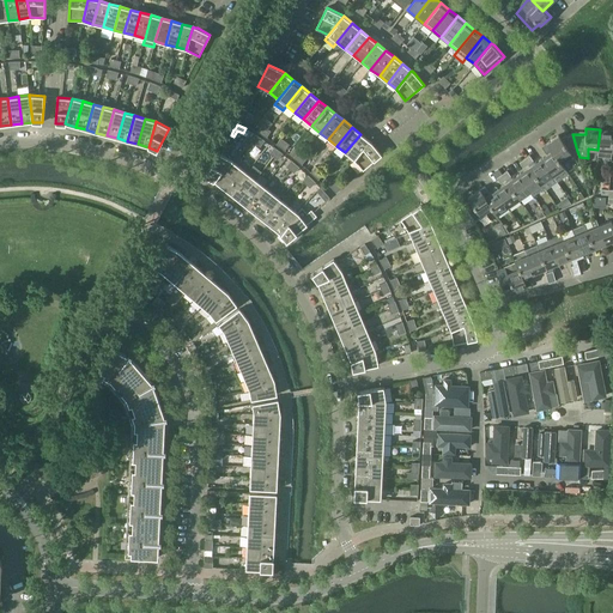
[(598,150),(612,151),(612,135),(612,129),(600,129),(598,150)]
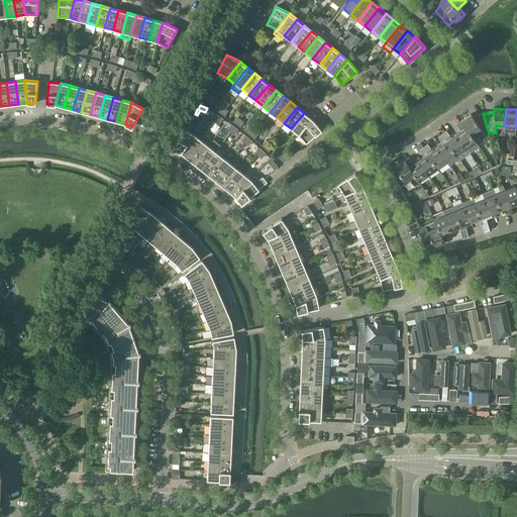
[(216,121),(219,116),(211,111),(205,119),(213,125),(216,121)]
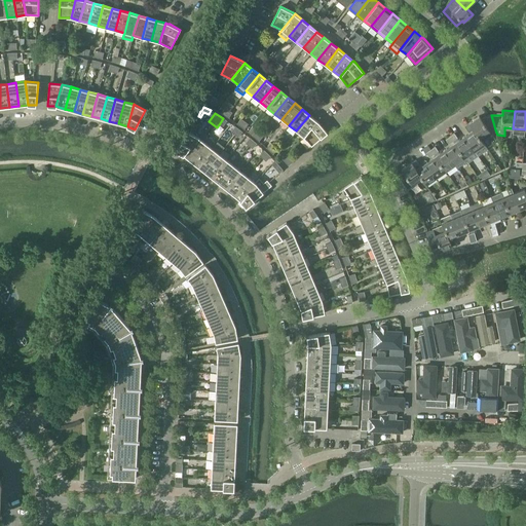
[(316,120),(309,115),(296,130),(304,137),(316,120)]
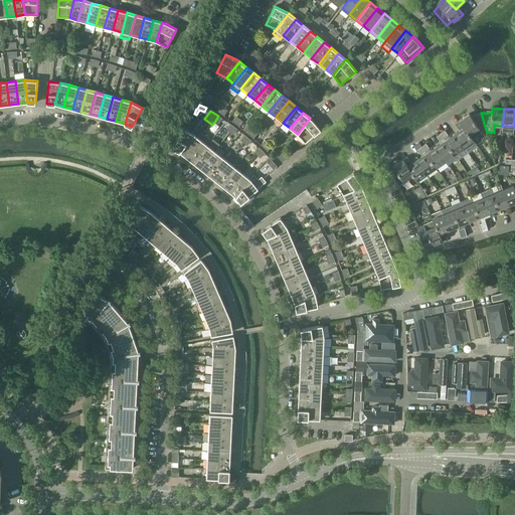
[(481,131),(485,127),(481,113),(473,118),(470,114),(459,121),(462,125),(464,127),(470,135),(479,129),(481,131)]
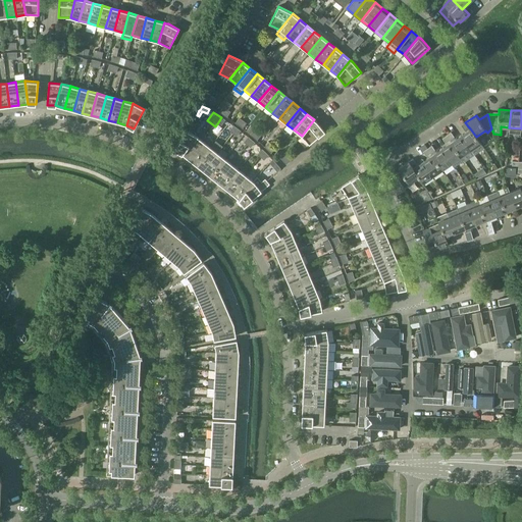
[(316,121),(314,119),(302,136),(309,145),(325,132),(317,122),(316,121)]
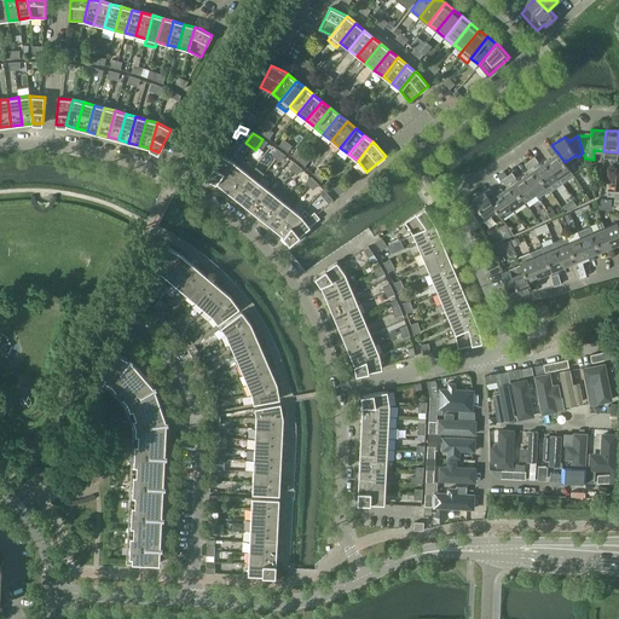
[(573,174),(565,162),(557,152),(555,150),(551,145),(548,149),(553,156),(547,160),(559,178),(561,183),(573,174)]
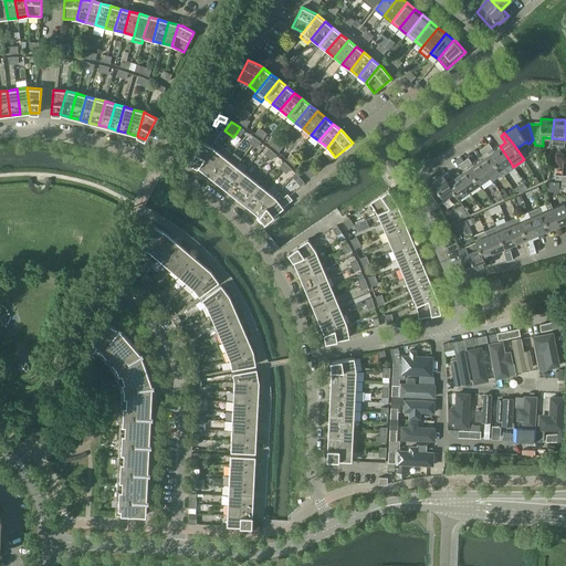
[(271,146),(275,148),(279,144),(276,142),(279,138),(273,134),(268,142),(271,146)]
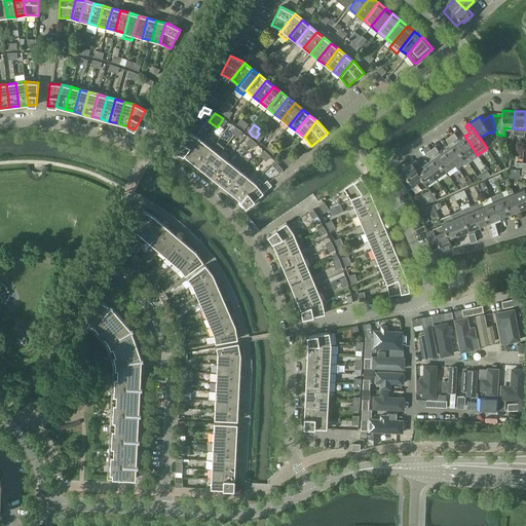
[(176,151),(183,155),(197,137),(186,130),(176,151)]
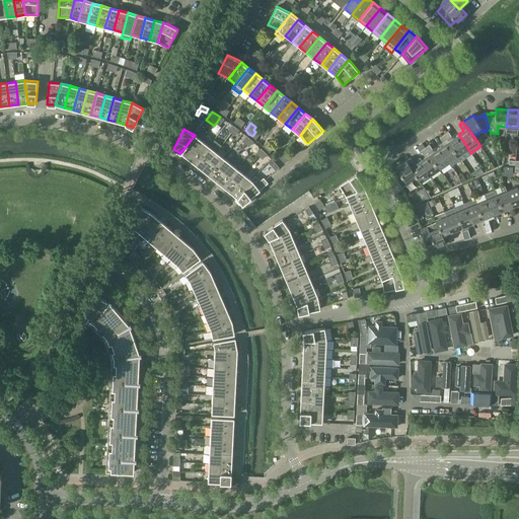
[(449,141),(459,155),(462,159),(470,153),(468,149),(458,134),(453,138),(449,141)]
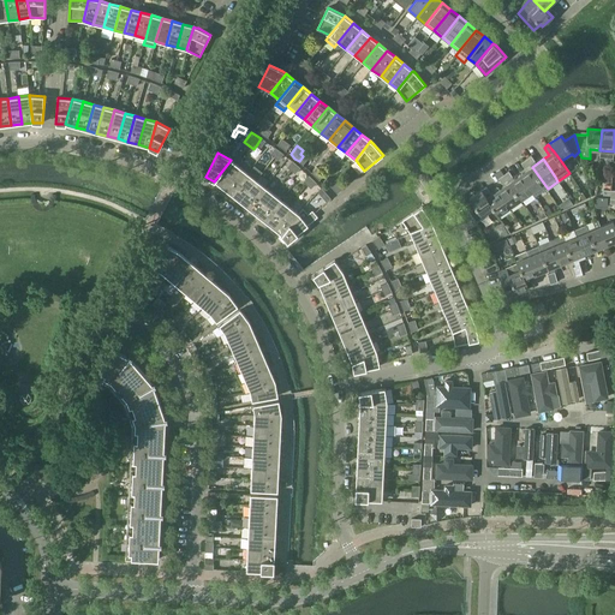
[(231,160),(214,181),(222,187),(239,167),(231,160)]
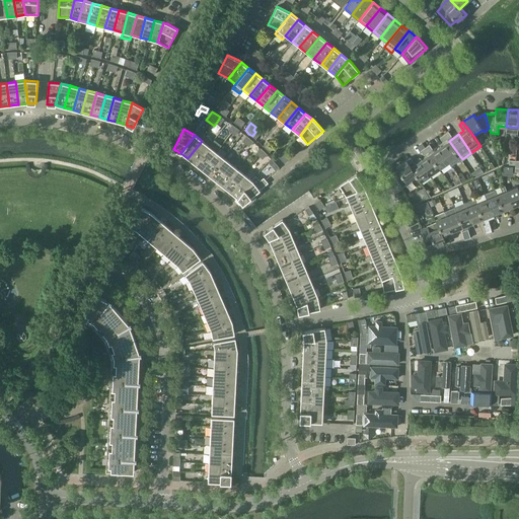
[(209,146),(202,141),(188,158),(195,164),(209,146)]
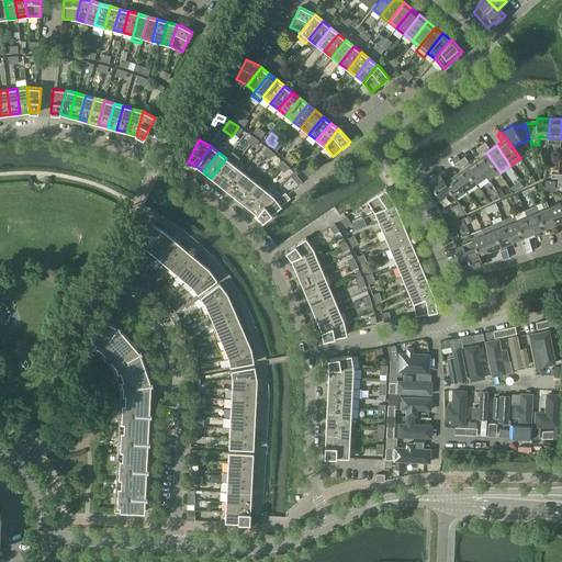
[(497,168),(486,153),(475,159),(486,176),(490,180),(501,172),(497,168)]
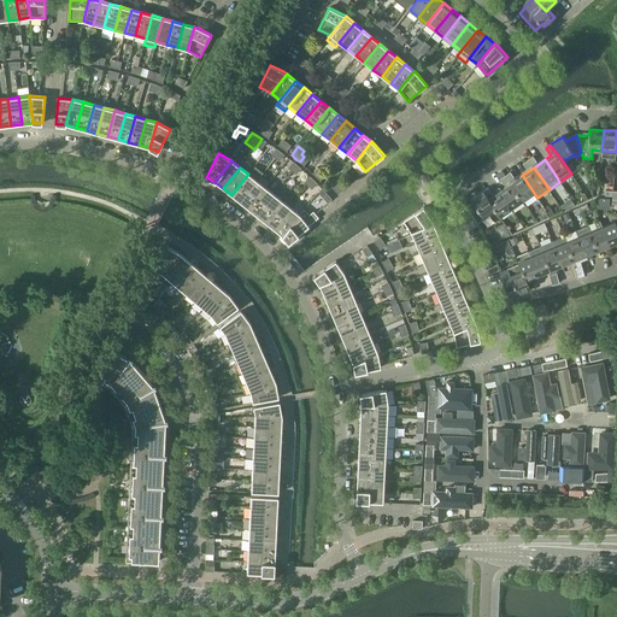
[(257,181),(248,174),(231,195),(240,201),(257,181)]
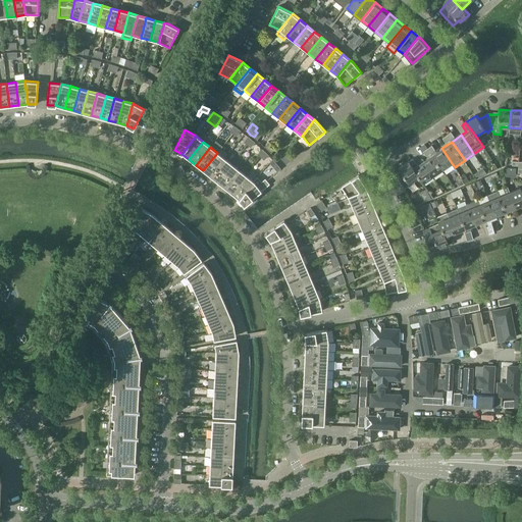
[(442,169),(452,163),(441,148),(432,155),(442,169)]
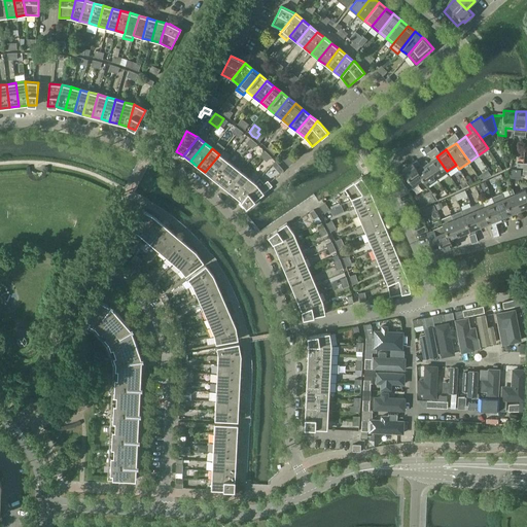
[(226,160),(219,154),(205,172),(212,178),(226,160)]
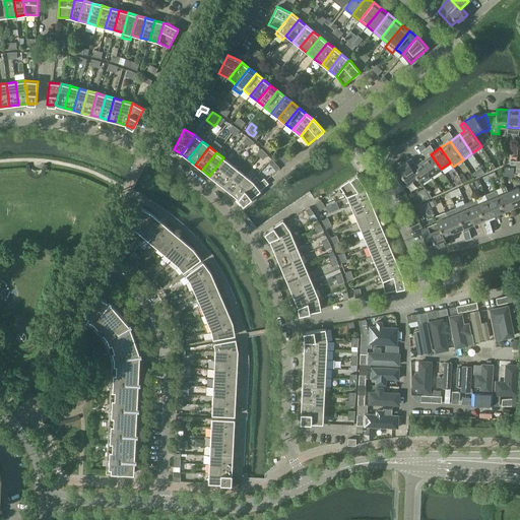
[(431,176),(441,169),(431,154),(426,157),(420,160),(431,176)]
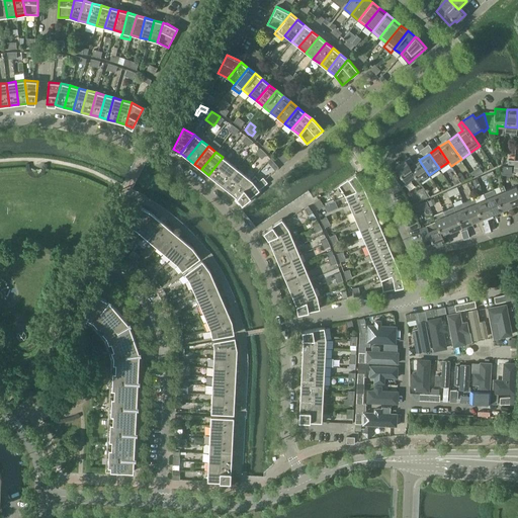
[(230,163),(223,157),(208,175),(216,181),(230,163)]
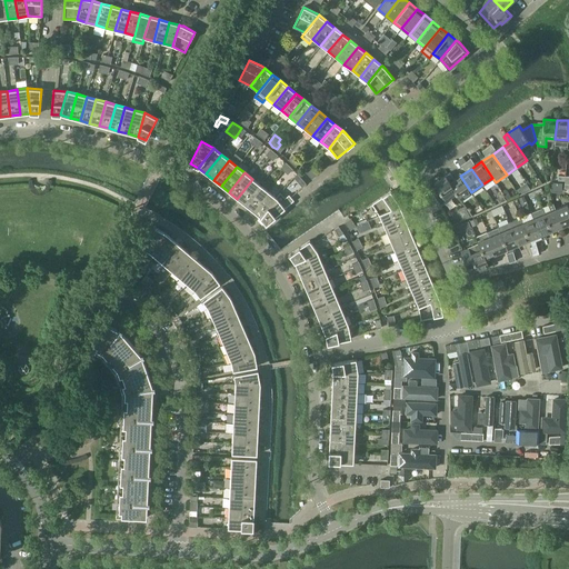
[(306,185),(297,173),(295,177),(302,187),(306,185)]
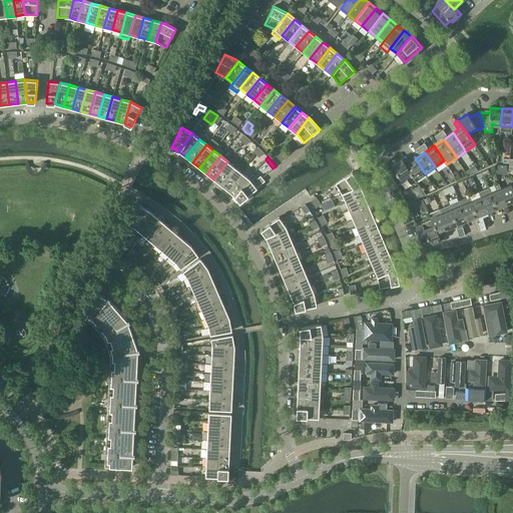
[(389,171),(395,181),(397,186),(403,181),(402,179),(411,173),(412,173),(406,165),(406,164),(405,163),(402,158),(392,165),(393,168),(389,171)]
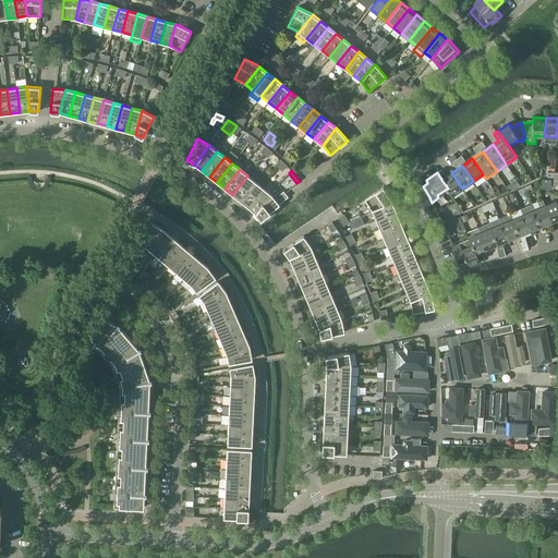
[(448,189),(447,189),(451,196),(462,189),(451,172),(446,177),(445,174),(440,178),(441,179),(441,180),(448,189)]
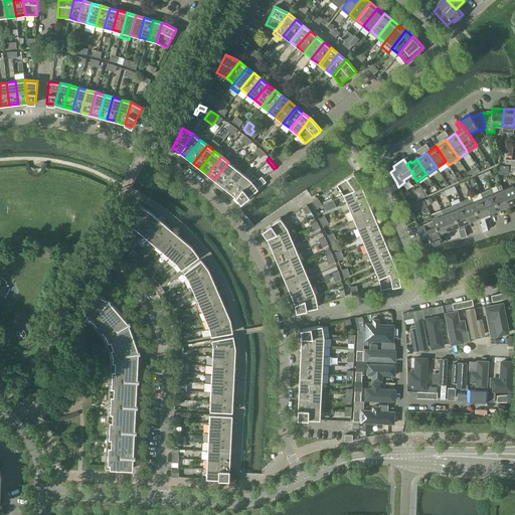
[(235,167),(228,162),(214,180),(221,185),(235,167)]
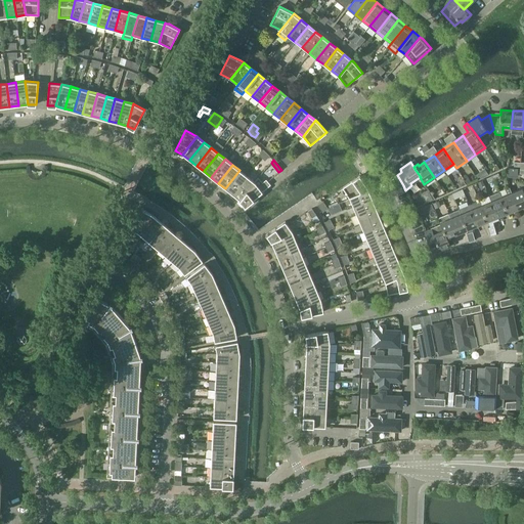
[(247,176),(239,170),(225,188),(232,194),(247,176)]
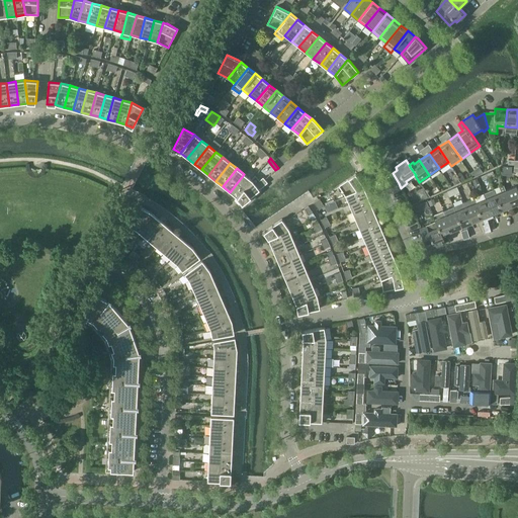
[(251,180),(244,174),(230,192),(237,197),(251,180)]
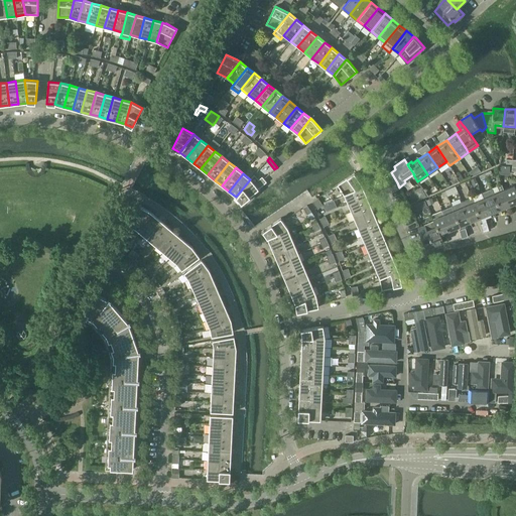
[(337,184),(344,195),(363,186),(362,184),(361,183),(360,181),(354,173),(337,184)]
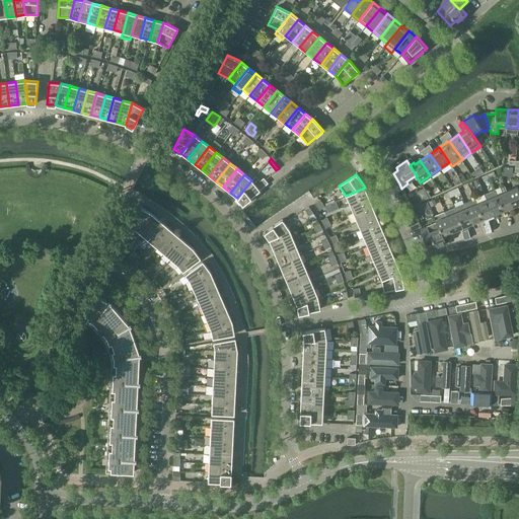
[(251,180),(237,198),(242,205),(268,183),(264,177),(260,180),(255,176),(252,180),(251,180)]
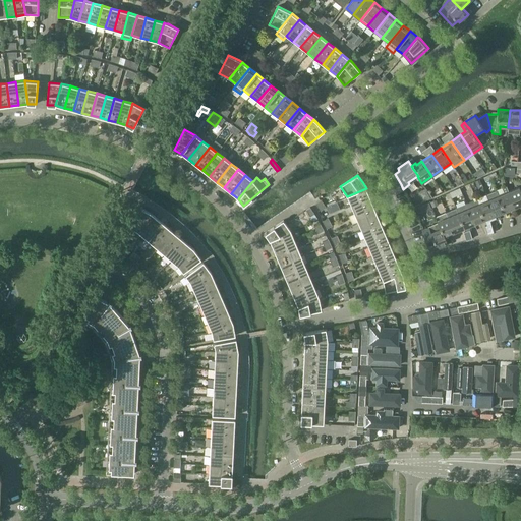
[(505,212),(515,207),(509,191),(507,186),(502,188),(504,193),(499,195),(505,212)]
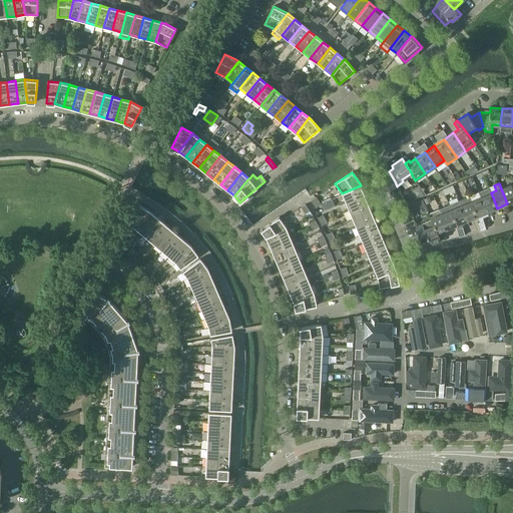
[(512,188),(511,184),(501,188),(507,203),(512,201),(512,188)]
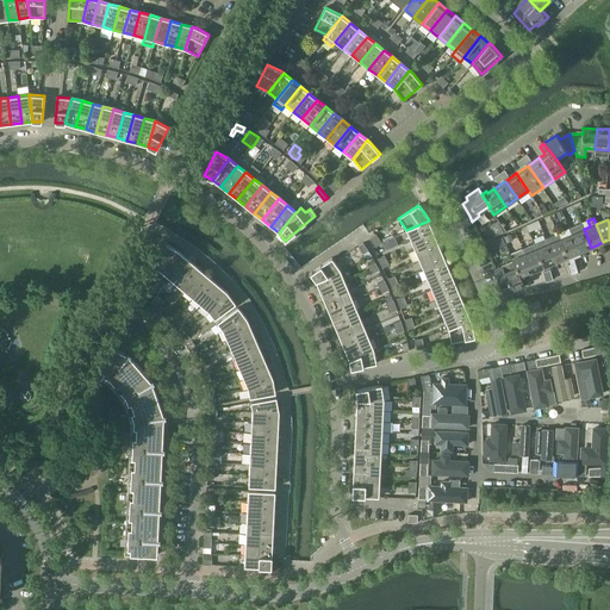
[(433,230),(429,221),(406,230),(411,240),(433,230)]
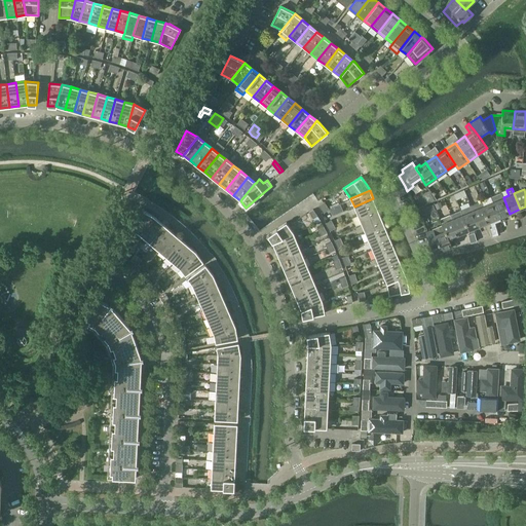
[(430,191),(434,196),(426,199),(425,199),(427,203),(435,200),(437,199),(430,191)]
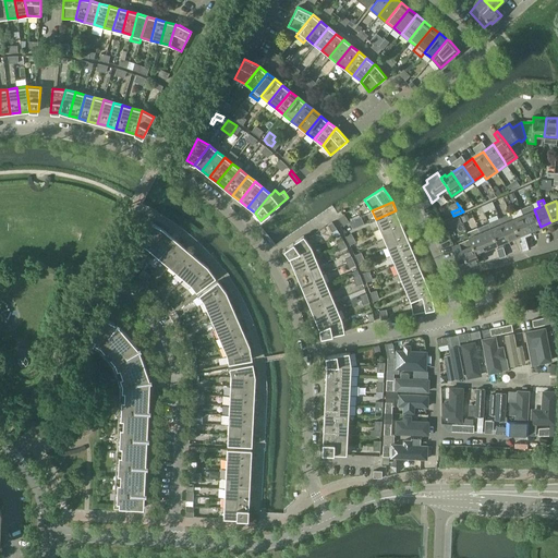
[(541,227),(534,209),(532,204),(521,209),(523,215),(530,231),(541,227)]
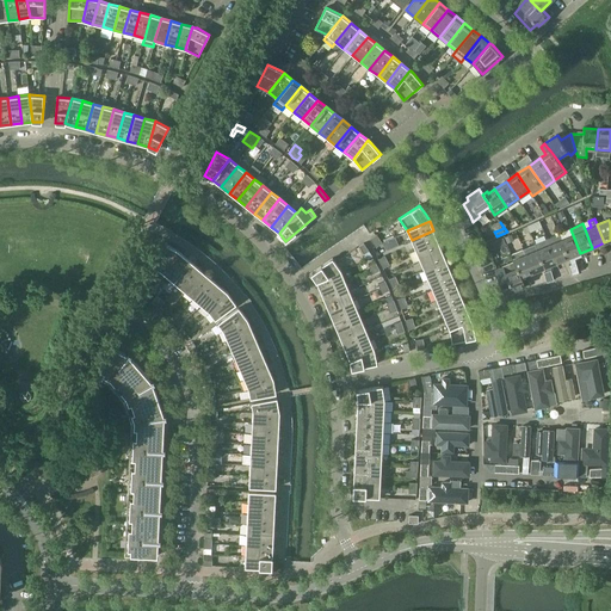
[(412,240),(415,250),(438,241),(433,230),(412,240)]
